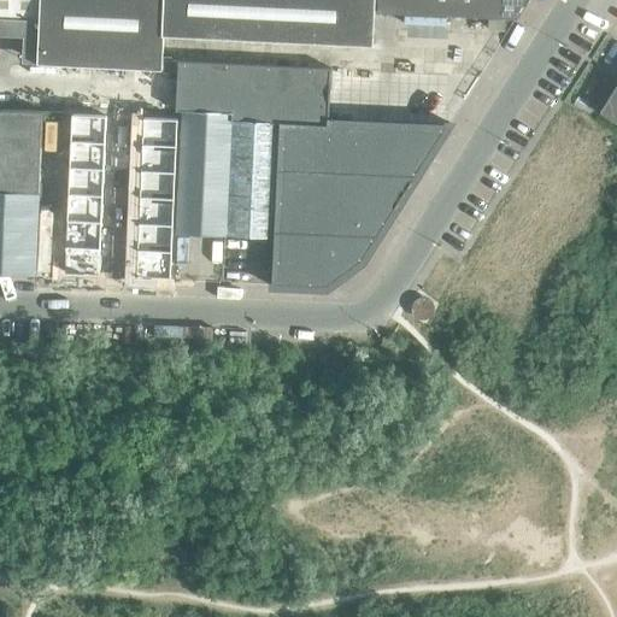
[(36,28),(39,28),(36,63),(162,69),(162,57),(163,35),(371,45),(374,0),(0,0),(0,16),(36,18),(36,27),(37,27),(36,28)]
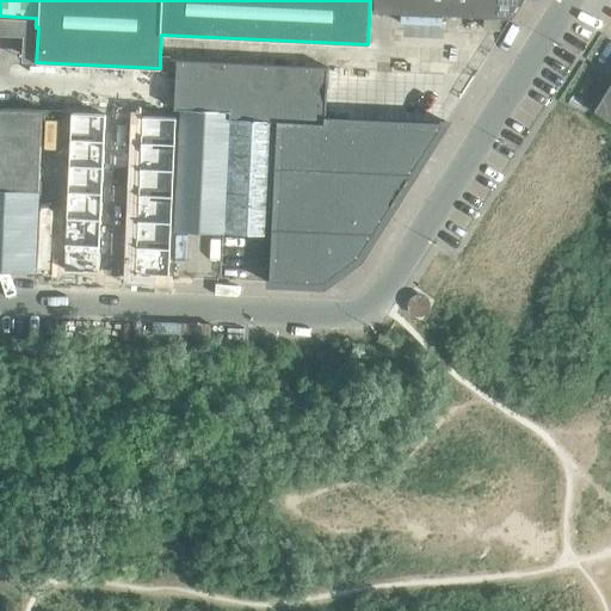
[(522,0),(372,0),(372,12),(510,19),(511,19),(522,0)]
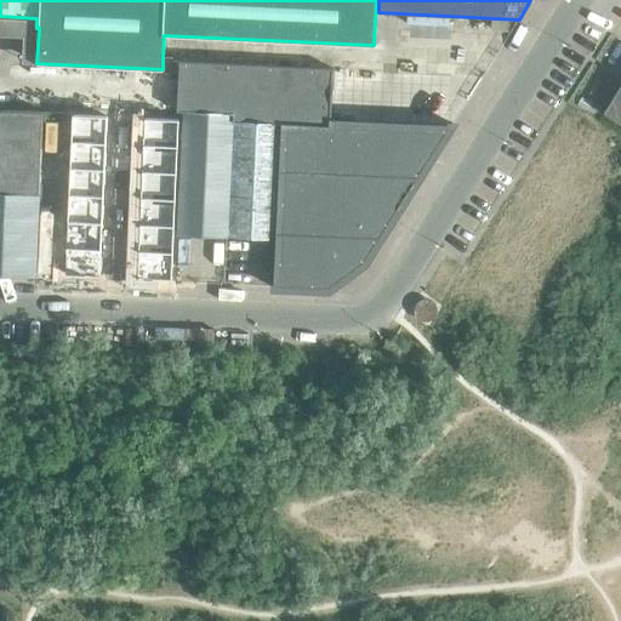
[(163,69),(163,73),(178,74),(177,110),(182,112),(232,114),(232,121),(281,124),(275,239),(273,288),(329,290),(332,286),(365,263),(451,125),(330,119),(332,68),(172,61),(172,57),(163,57),(163,69)]
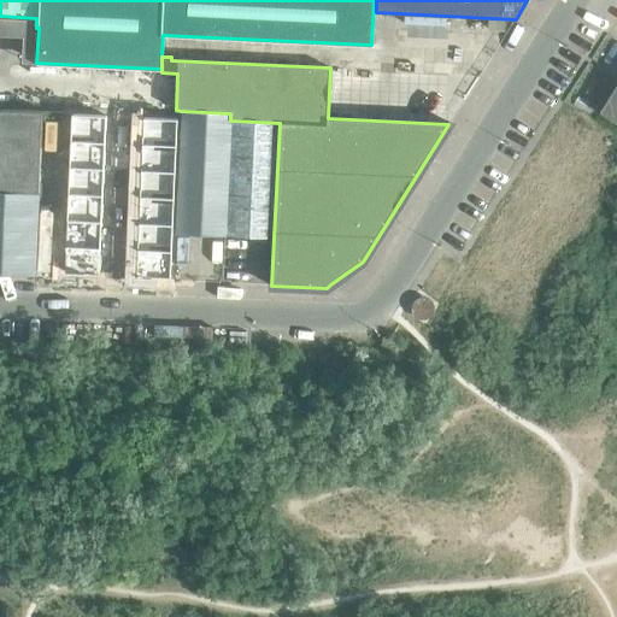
[(462,104),(463,75),(405,72),(404,103),(462,104)]
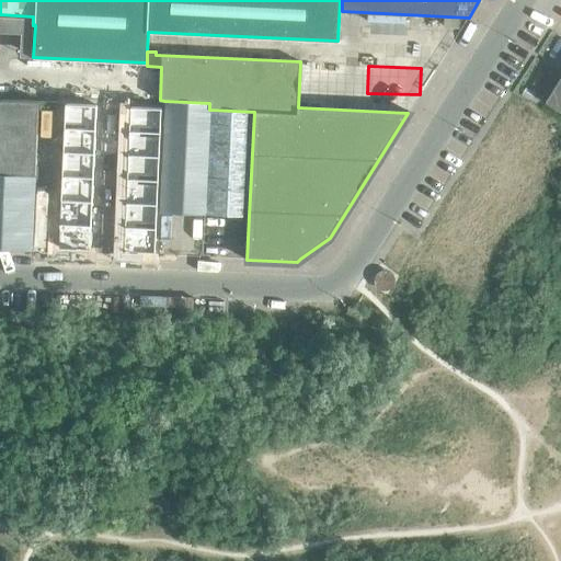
[(560,76),(546,101),(560,111),(560,76)]
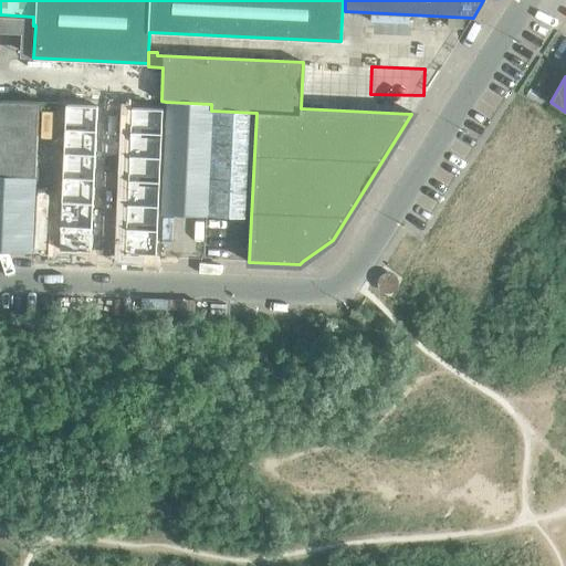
[(0,174),(35,176),(39,103),(0,101),(0,174)]
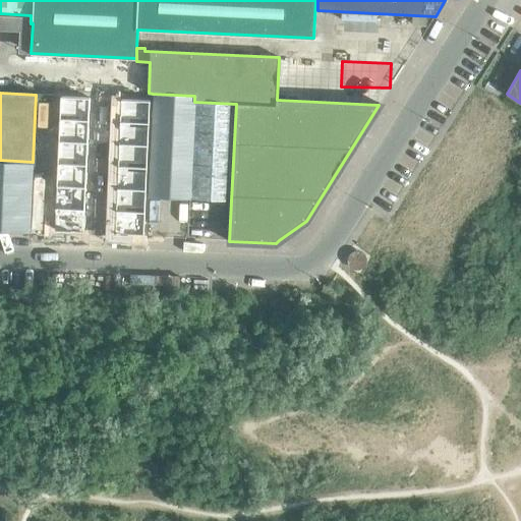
[(149,195),(190,197),(194,102),(194,96),(153,94),(149,195)]
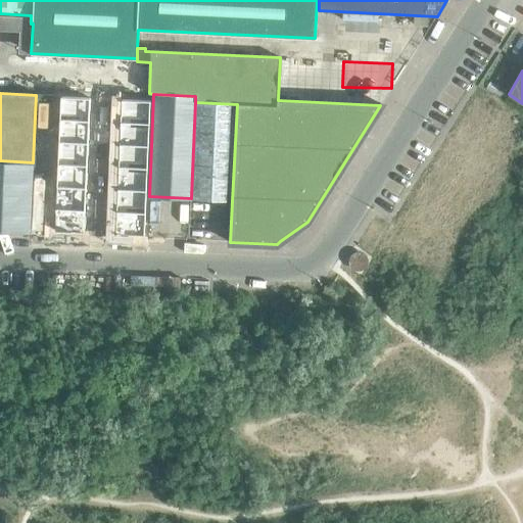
[(60,99),(59,122),(90,124),(91,101),(60,99)]
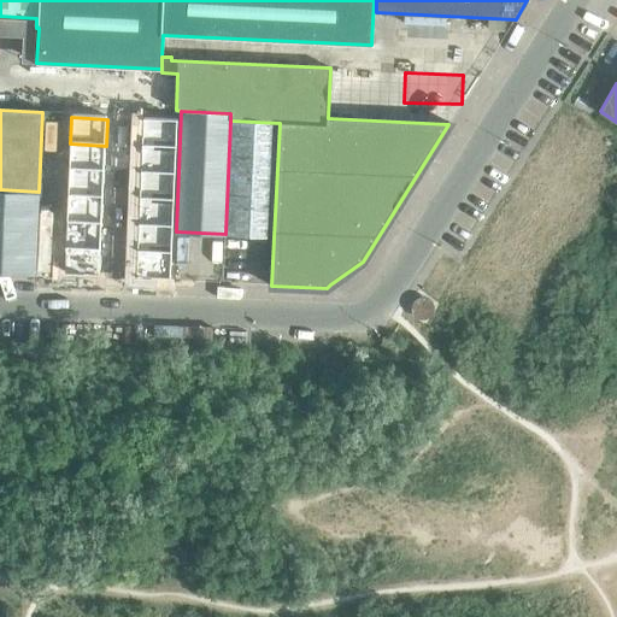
[(69,145),(69,119),(45,119),(45,131),(56,131),(56,146),(69,145)]
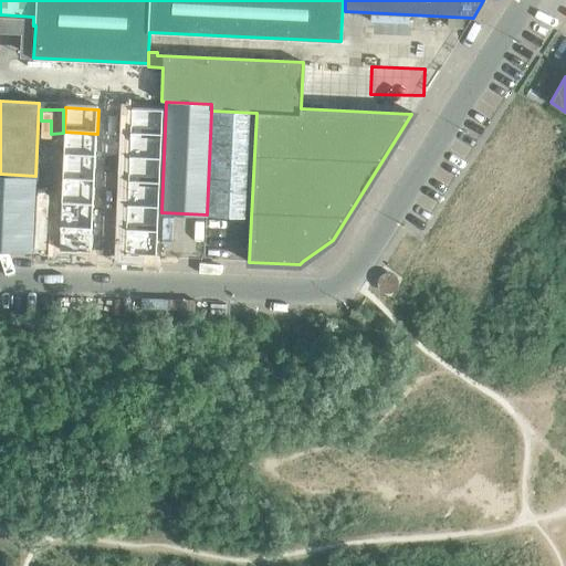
[(128,135),(160,136),(161,112),(129,111),(128,135)]
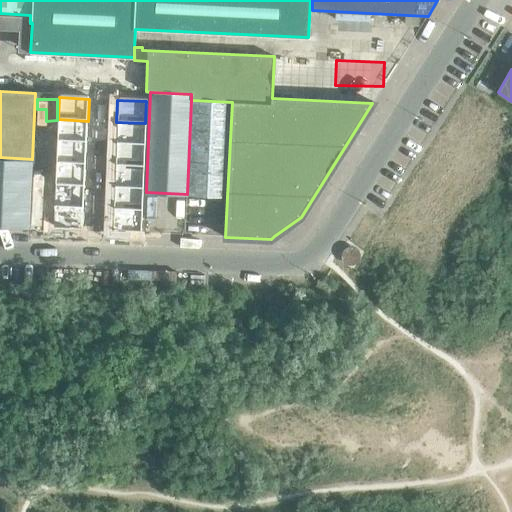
[(191,100),(187,194),(227,197),(232,102),(191,100)]
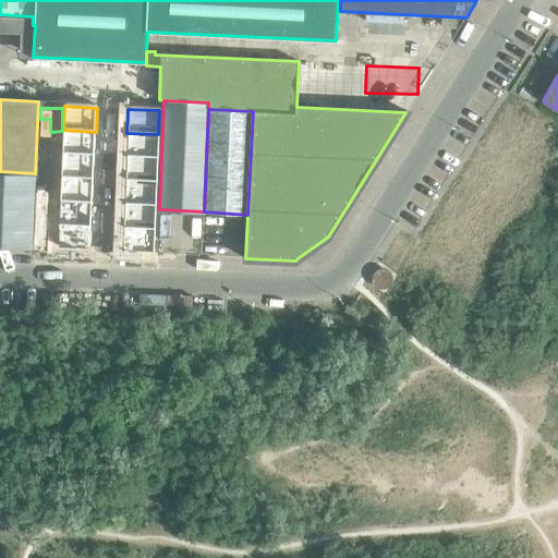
[(95,156),(96,132),(63,130),(62,154),(95,156)]
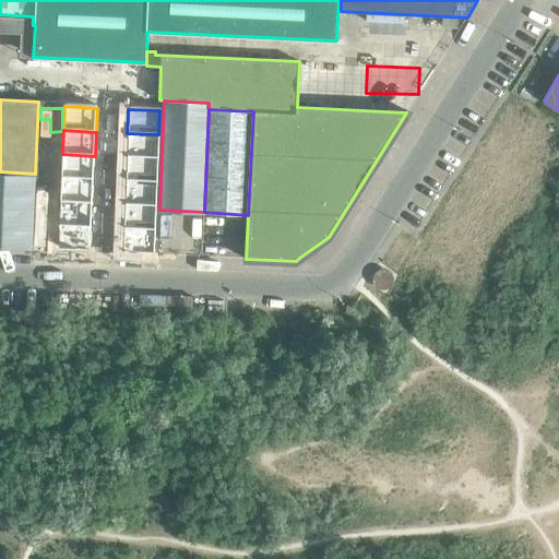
[(126,157),(157,158),(158,134),(127,133),(126,157)]
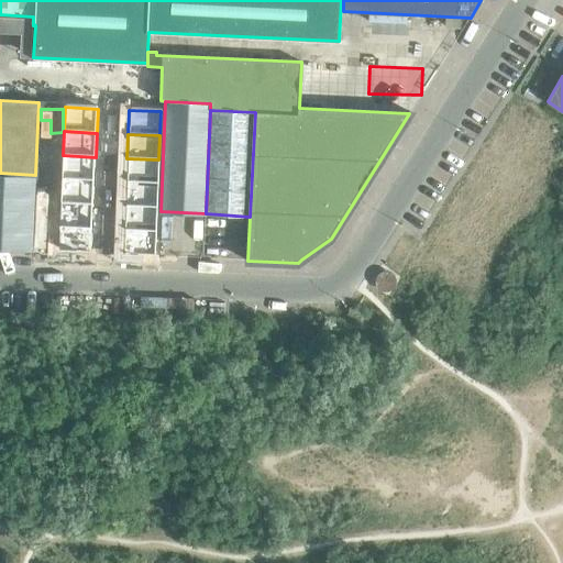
[(95,180),(96,157),(63,155),(62,179),(95,180)]
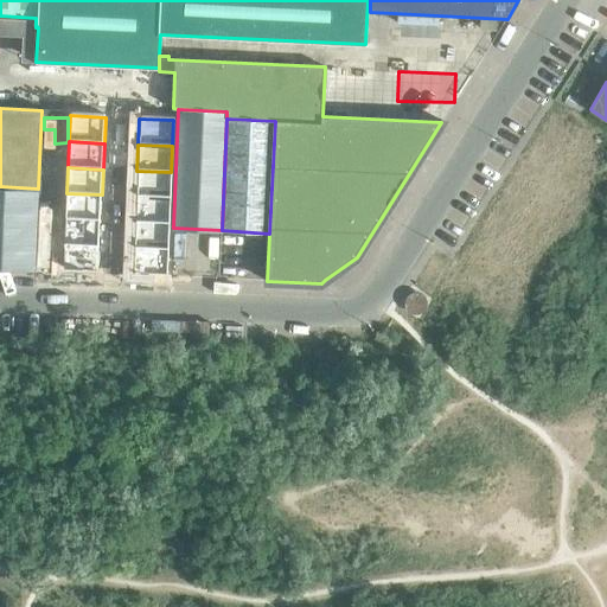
[(135,196),(170,198),(171,172),(136,171),(135,196)]
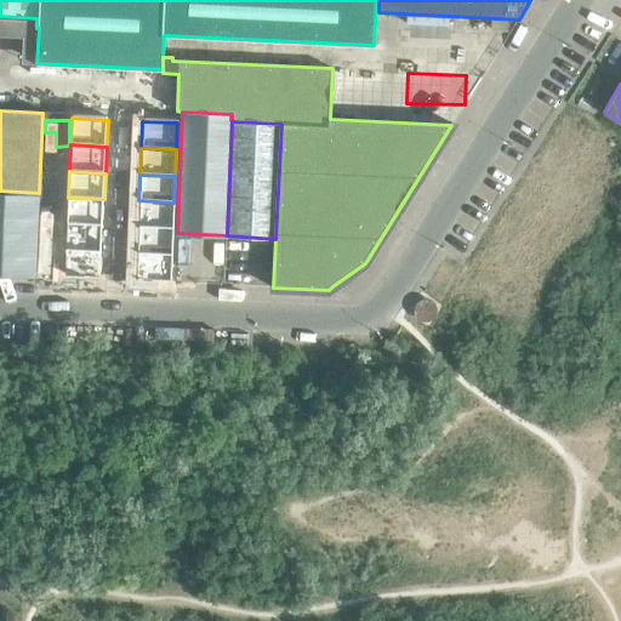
[(0,274),(36,277),(39,193),(0,191),(0,274)]
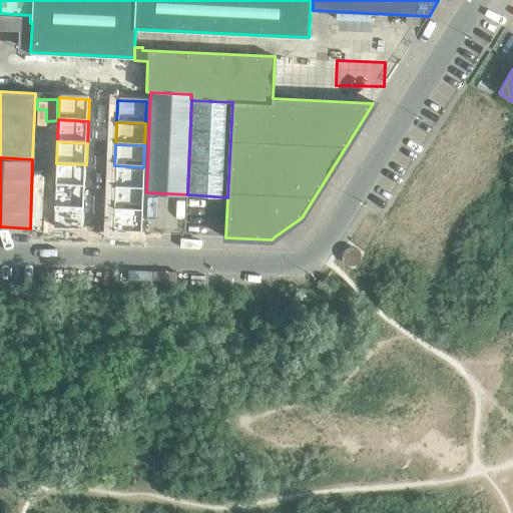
[(55,185),(85,186),(86,164),(56,163),(55,185)]
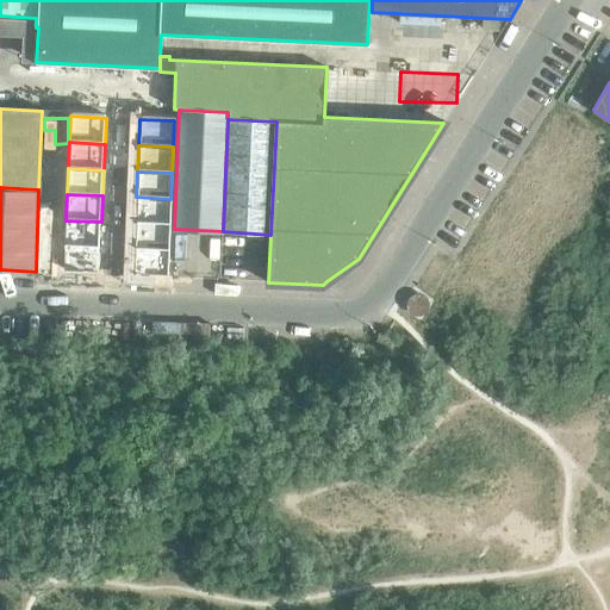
[(136,197),(135,223),(169,225),(170,199),(136,197)]
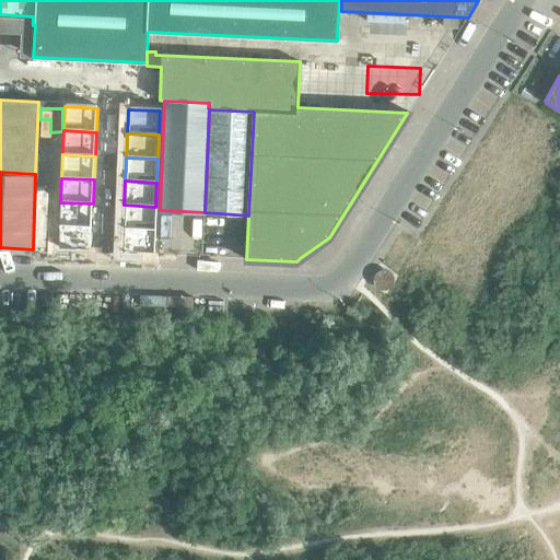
[(93,203),(60,202),(59,226),(92,228),(93,203)]
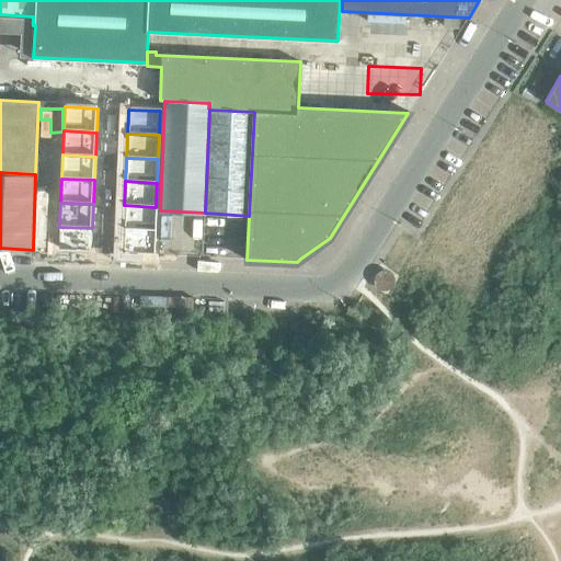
[(156,207),(124,205),(123,229),(155,231),(156,207)]
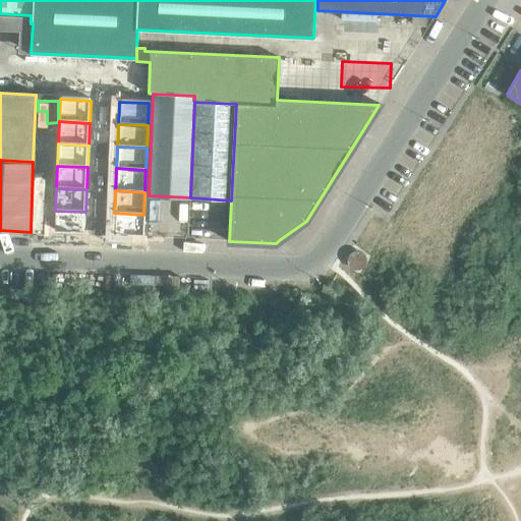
[(55,211),(54,233),(84,234),(85,212),(55,211)]
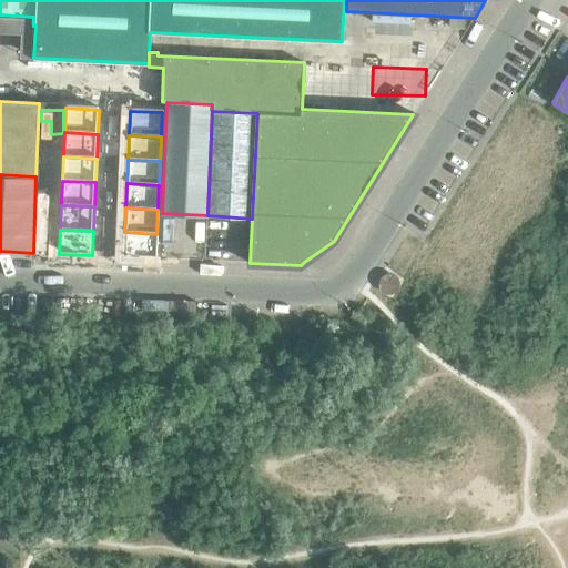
[(155,259),(156,234),(124,232),(123,256),(155,259)]
